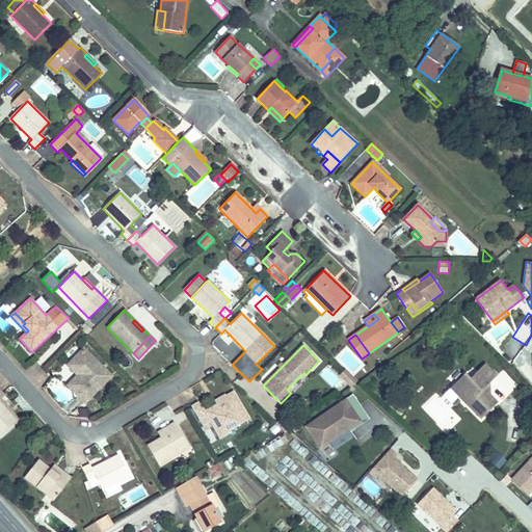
[(84,348),(69,364),(81,375),(71,386),(79,393),(77,395),(85,403),(111,376),(84,348)]
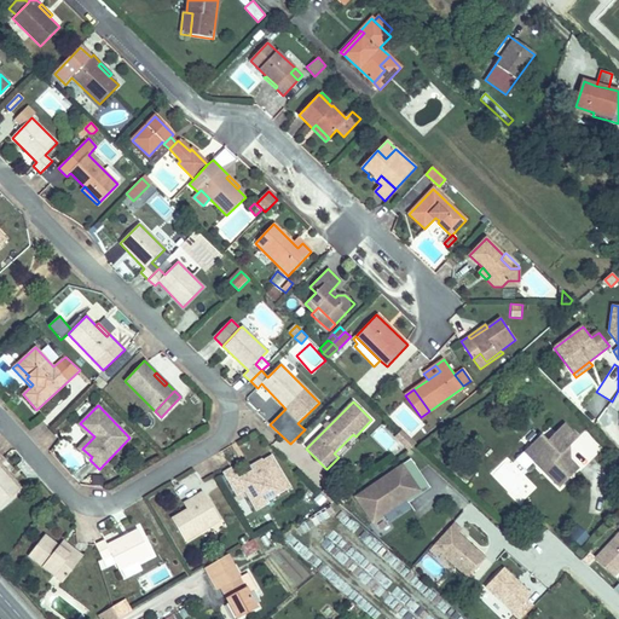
[(264,414),(275,420),(279,411),(268,405),(264,414)]
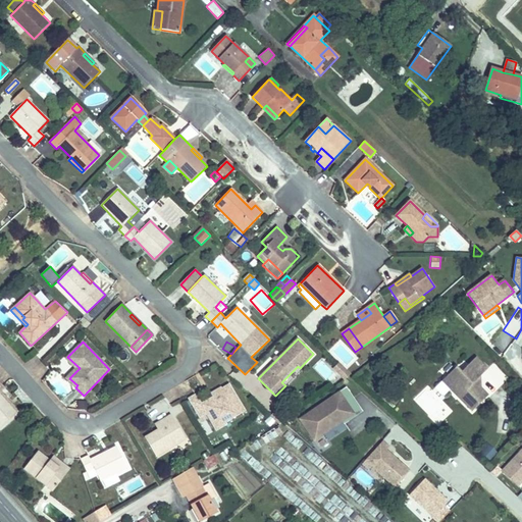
[(80,368),(67,357),(66,359),(76,368),(66,378),(75,387),(77,385),(69,378),(80,368)]
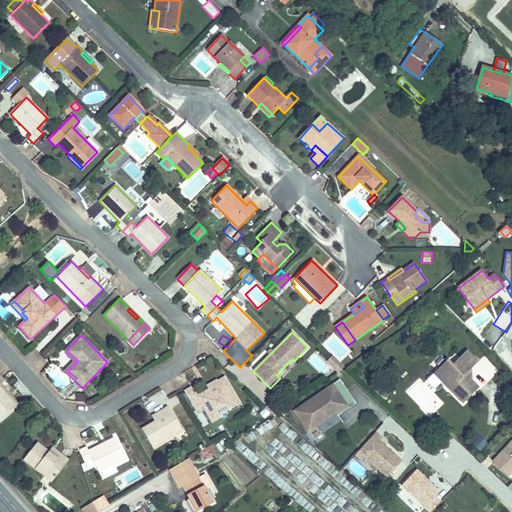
[(471,369),(477,362),(466,351),(452,365),(447,360),(437,370),(445,378),(442,381),(463,403),(478,388),(471,381),(465,375),(471,369)]
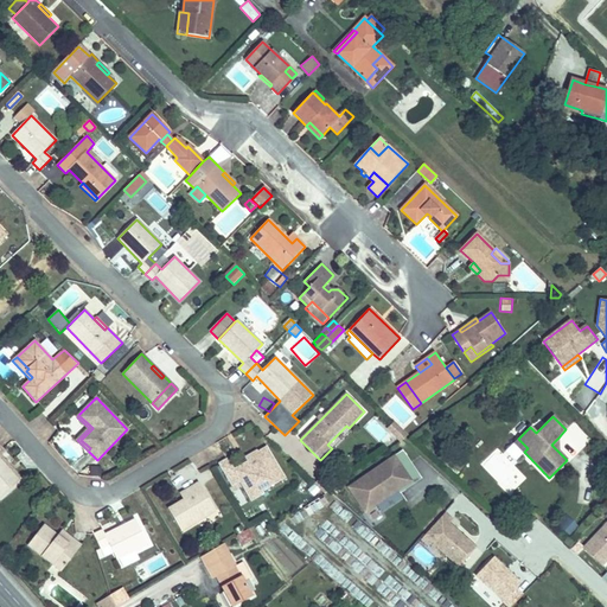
[(394,434),(400,428),(394,422),(388,428),(394,434)]
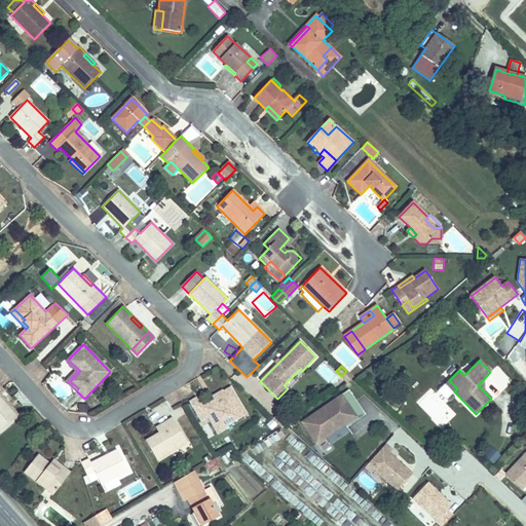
[(353,377),(346,371),(341,376),(347,382),(353,377)]
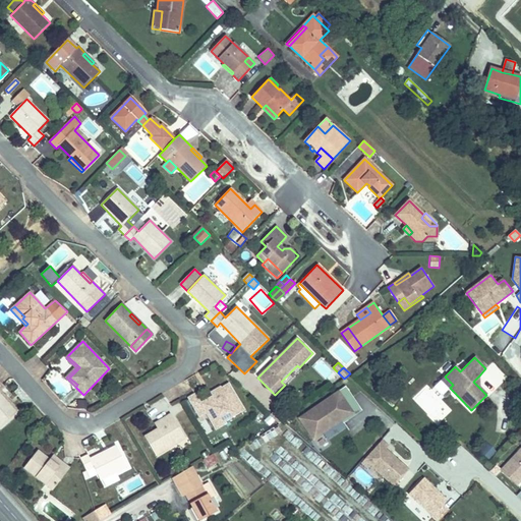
[(453,385),(445,377),(442,380),(450,388),(453,385)]
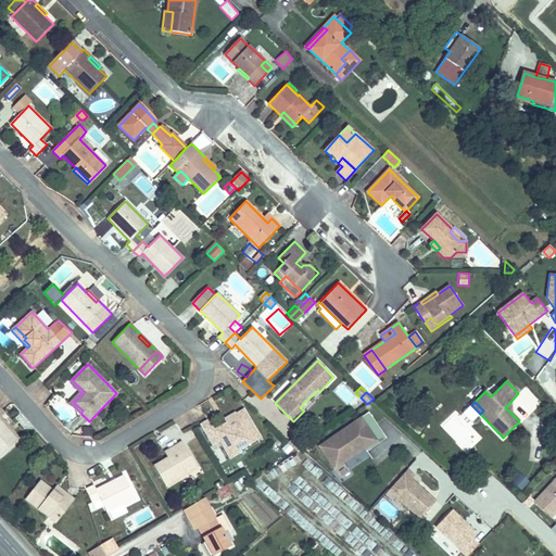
[(0,414),(3,411),(0,406),(0,456),(19,440),(0,418),(0,414)]
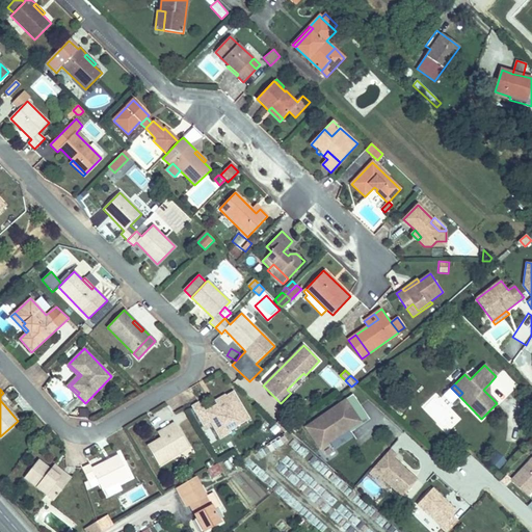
[(192,406),(204,425),(210,422),(214,419),(220,428),(229,430),(249,419),(234,392),(225,397),(224,395),(215,401),(217,404),(218,406),(214,408),(213,406),(205,411),(200,402),(192,406)]
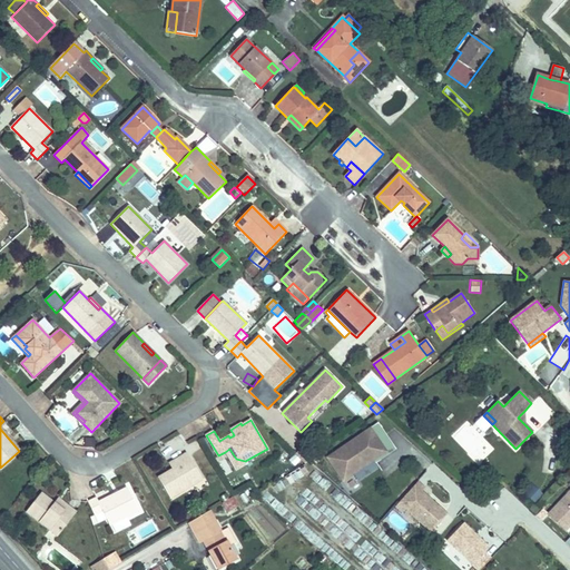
[(374,450),(389,440),(377,424),(327,459),(343,481),(374,460),(379,457),(374,450)]
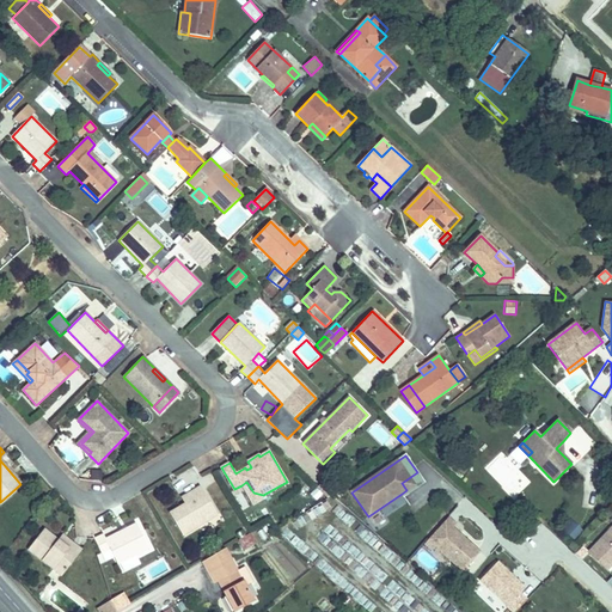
[(417,472),(402,483),(407,490),(402,494),(404,496),(424,483),(417,472)]
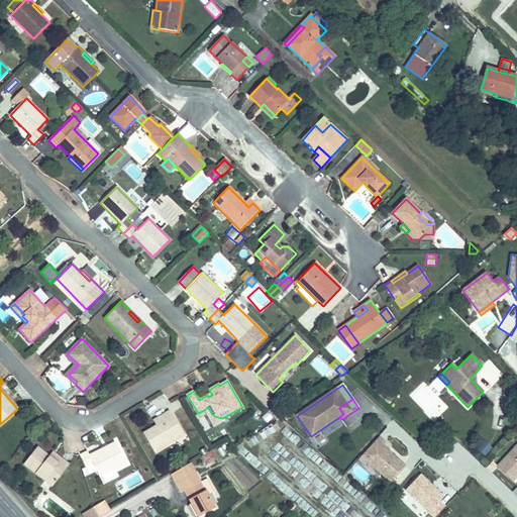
[(278,402),(273,407),(282,417),(289,412),(278,402)]
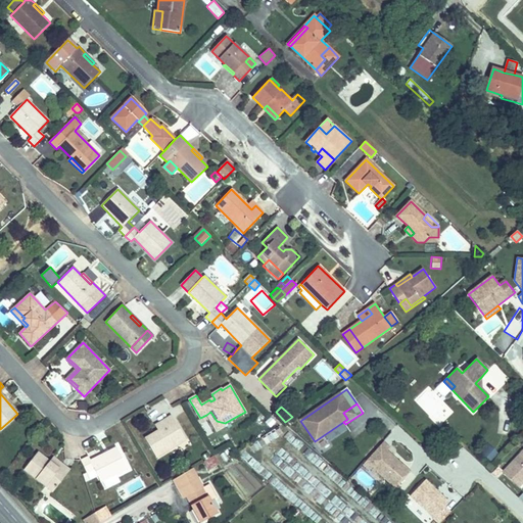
[(217,421),(210,412),(206,415),(217,431),(226,426),(225,423),(217,421)]
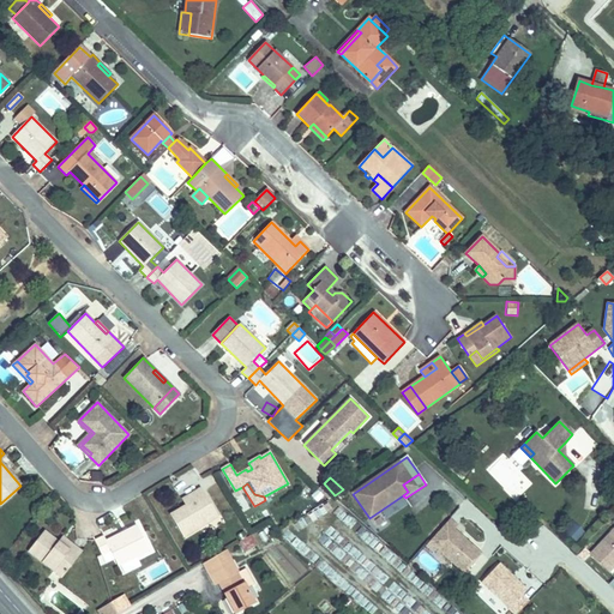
[(329,499),(335,495),(324,483),(318,489),(329,499)]
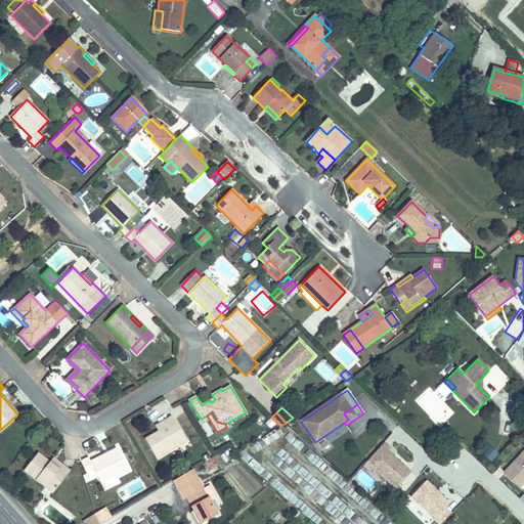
[(172,417),(165,421),(168,426),(159,432),(145,439),(157,459),(186,440),(172,417)]
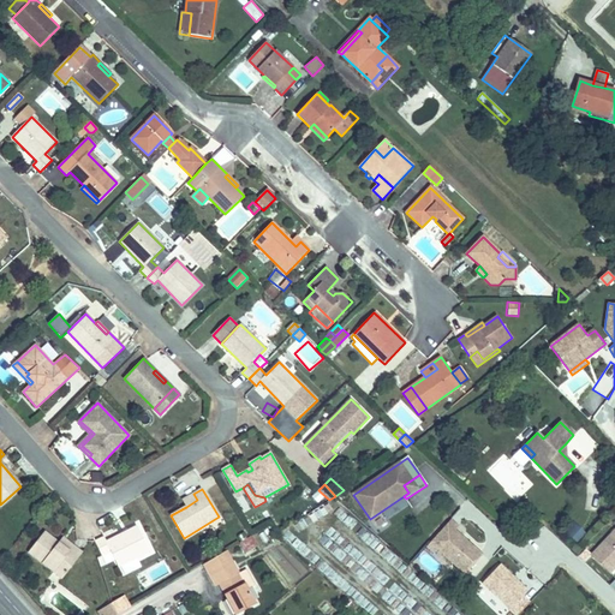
[(183,501),(186,507),(197,500),(193,494),(183,501)]
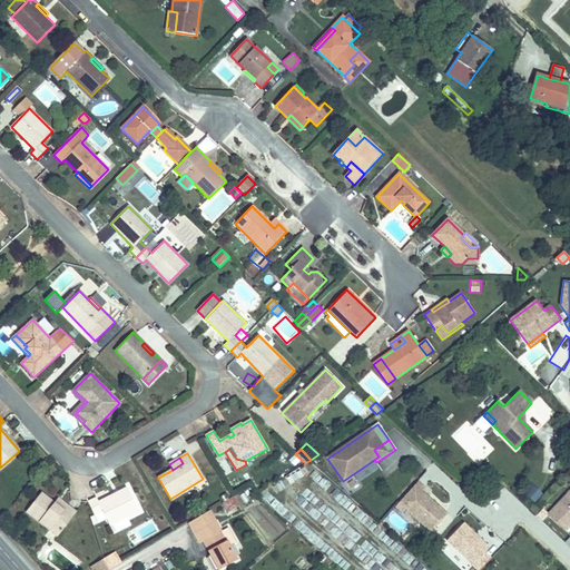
[(418,482),(395,505),(403,512),(405,509),(431,532),(446,514),(421,491),(424,489),(418,482)]
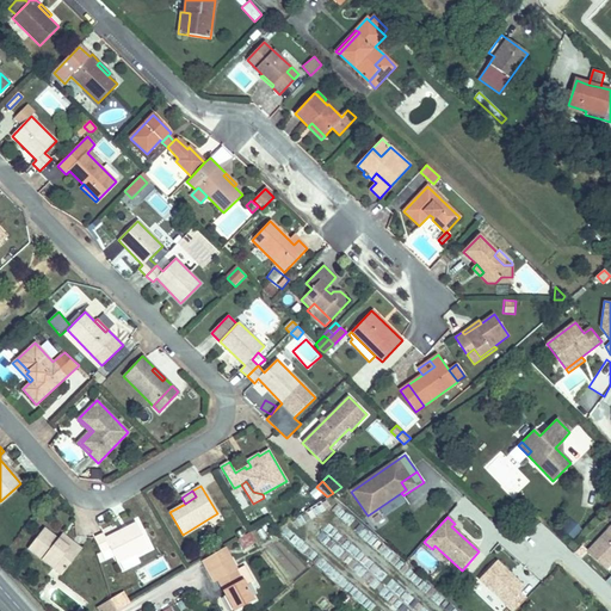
[(573,520),(563,530),(571,539),(581,530),(573,520)]
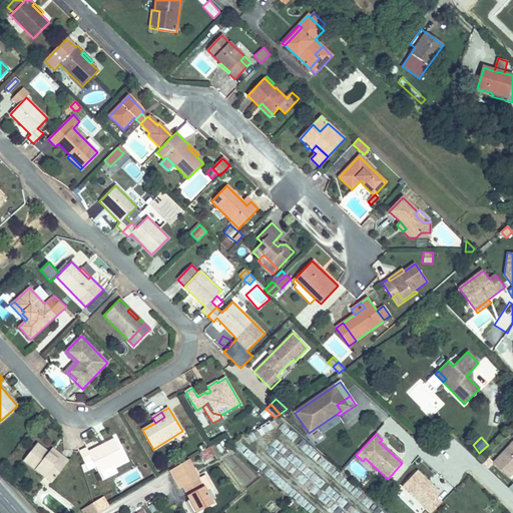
[(124,460),(114,439),(88,452),(86,448),(79,452),(85,464),(92,460),(98,473),(124,460)]
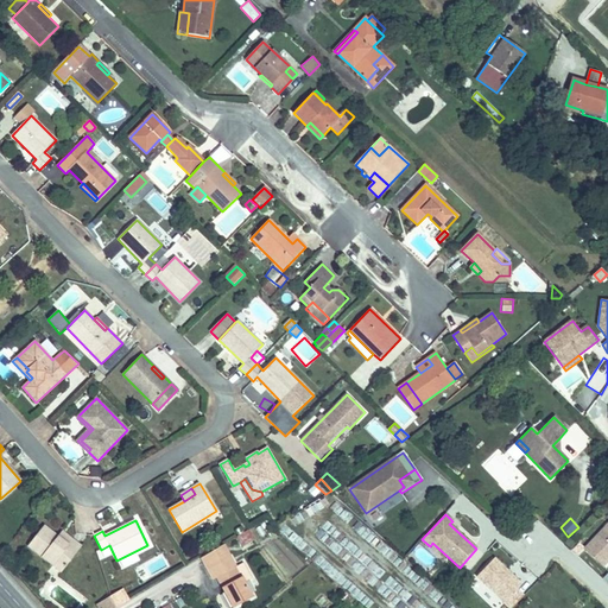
[(607,524),(590,543),(607,558),(607,524)]
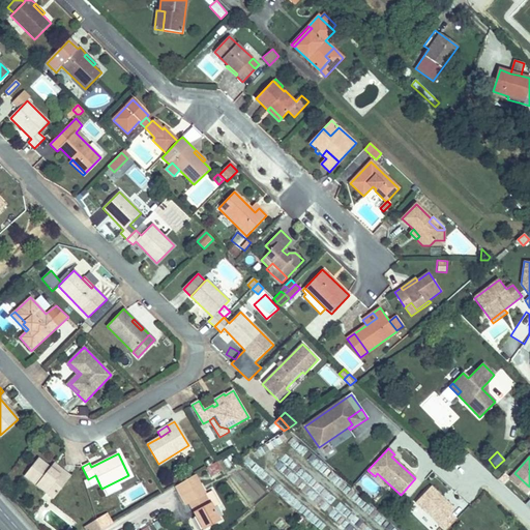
[(70,476),(63,470),(59,475),(50,468),(38,459),(24,475),(54,499),(70,476)]
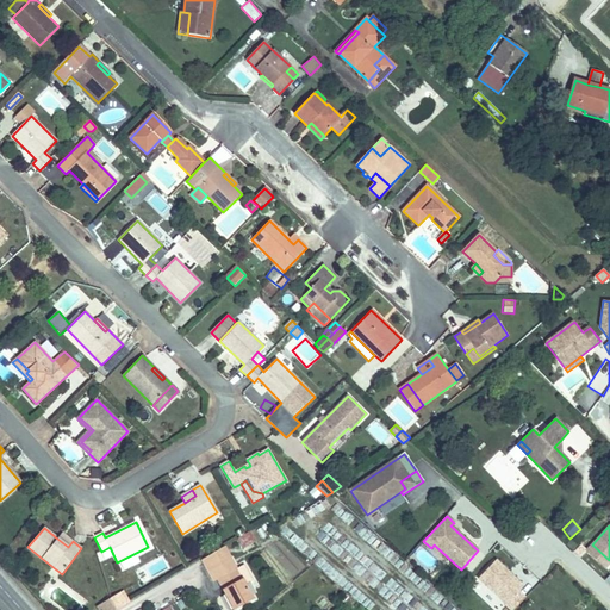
[(255,541),(249,531),(238,539),(243,548),(255,541)]
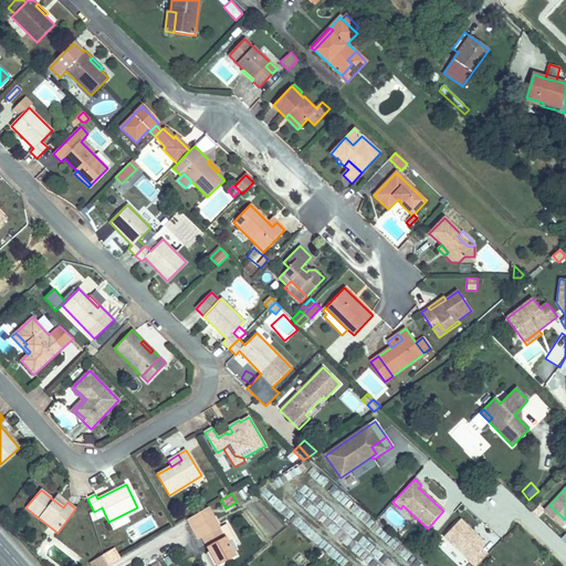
[(58,494),(53,500),(63,507),(67,502),(58,494)]
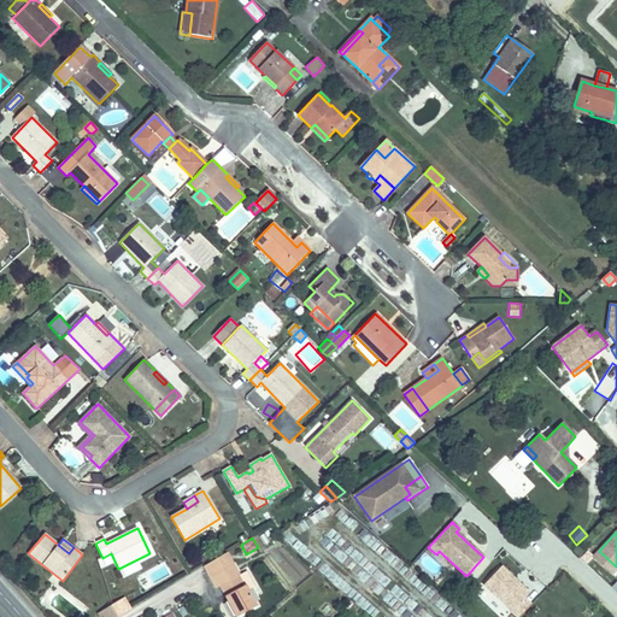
[(612,575),(616,569),(616,566),(599,551),(593,557),(612,575)]
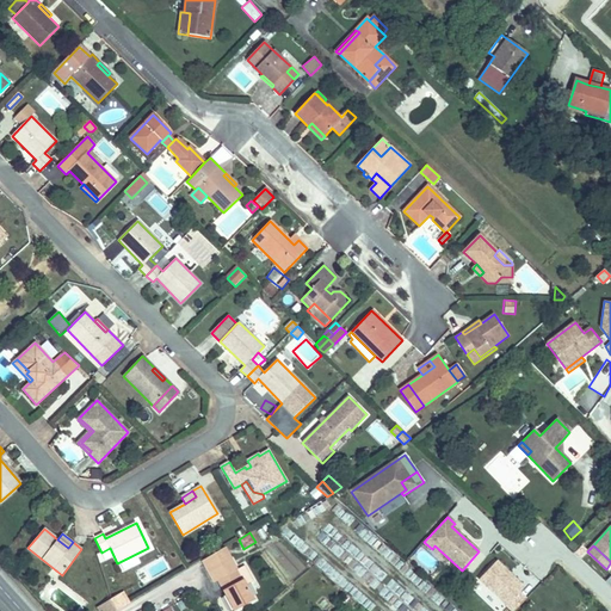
[(205,568),(229,556),(224,548),(202,561),(205,568)]
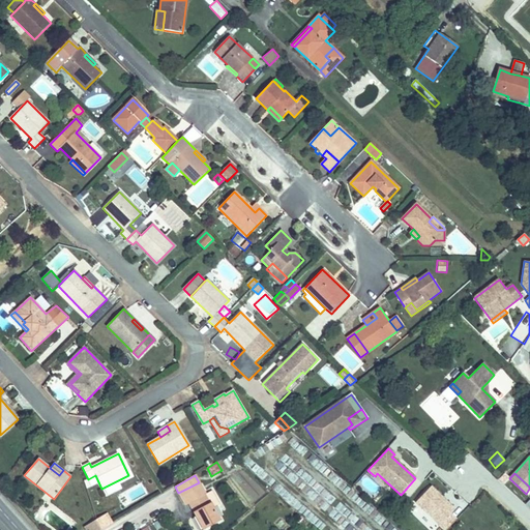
[(199,482),(178,493),(185,505),(189,503),(204,529),(219,521),(199,482)]
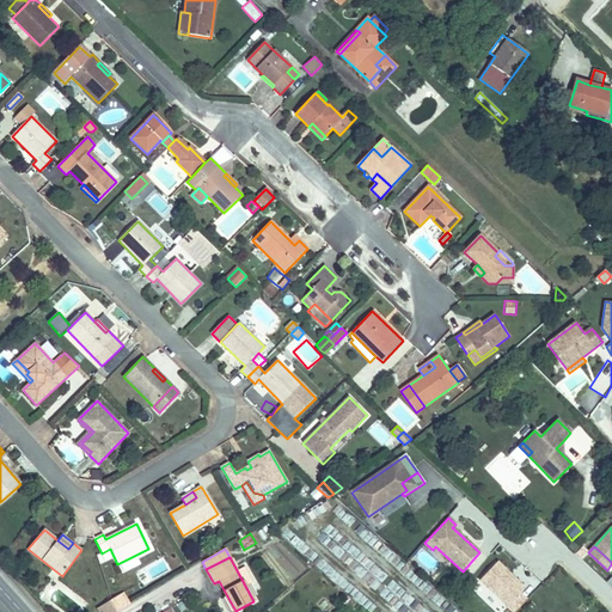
[(510,574),(497,562),(481,580),(513,611),(515,611),(527,600),(520,594),(521,585),(515,579),(512,579),(508,576),(510,574)]
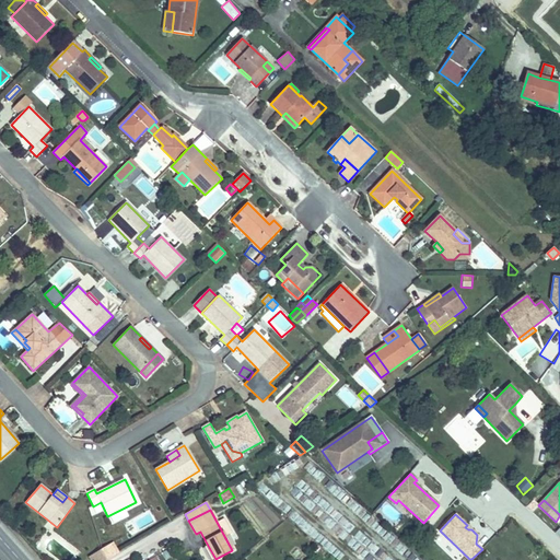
[(224,518),(217,523),(224,537),(232,533),(224,518)]
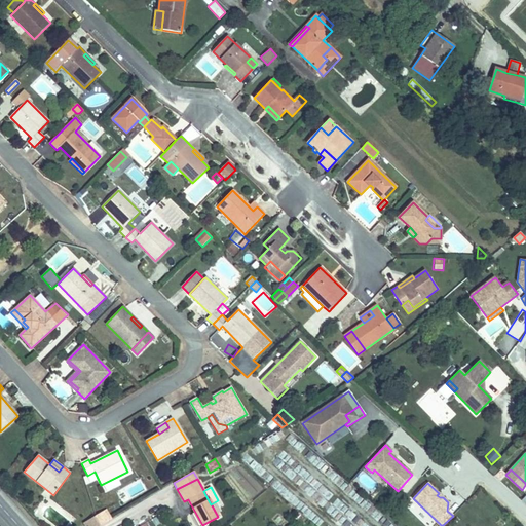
[(106,511),(96,517),(100,525),(101,525),(111,520),(106,511)]
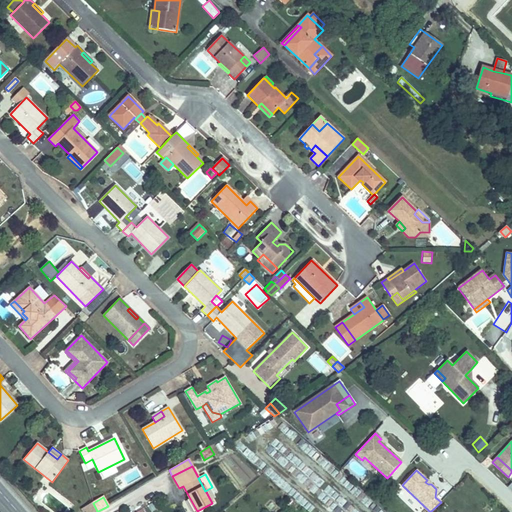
[(97,511),(93,503),(82,510),(83,511),(97,511)]
